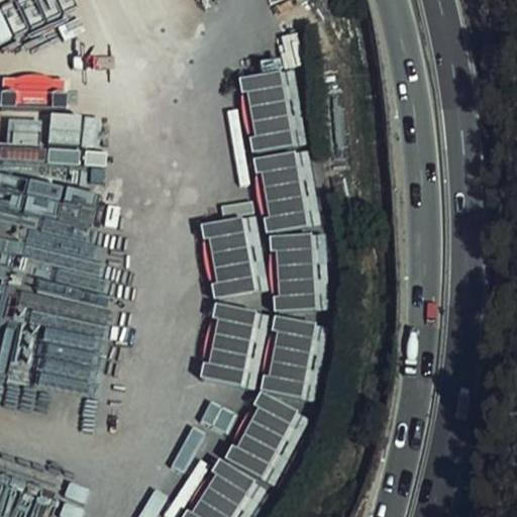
[(74,0),(15,0),(0,7),(0,43),(79,9),(74,0)]
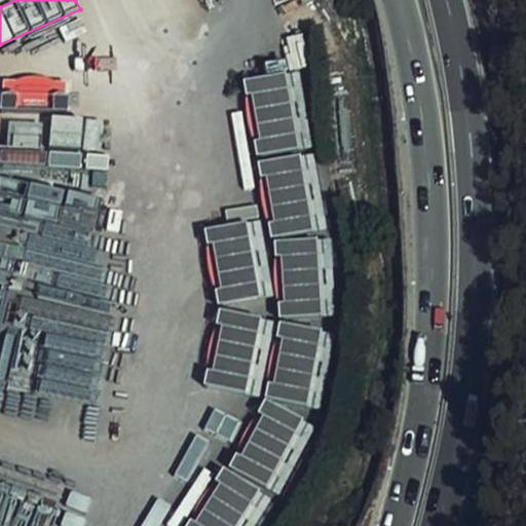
[(127,0),(132,10),(164,0),(127,0)]
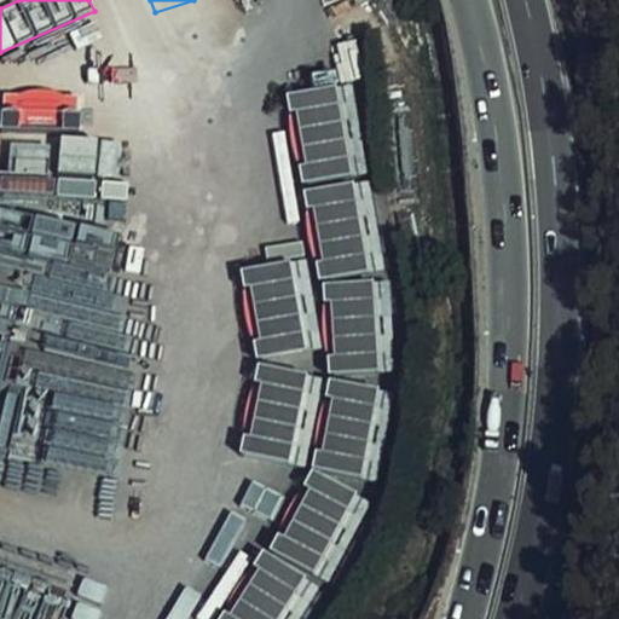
[(298,618),(316,588),(314,580),(328,580),(370,503),(329,480),(377,476),(388,458),(382,379),(395,379),(388,276),(374,277),(362,96),(331,80),(312,81),(305,93),(289,94),(300,247),(236,252),(250,466),(305,462),(218,618),(298,618)]
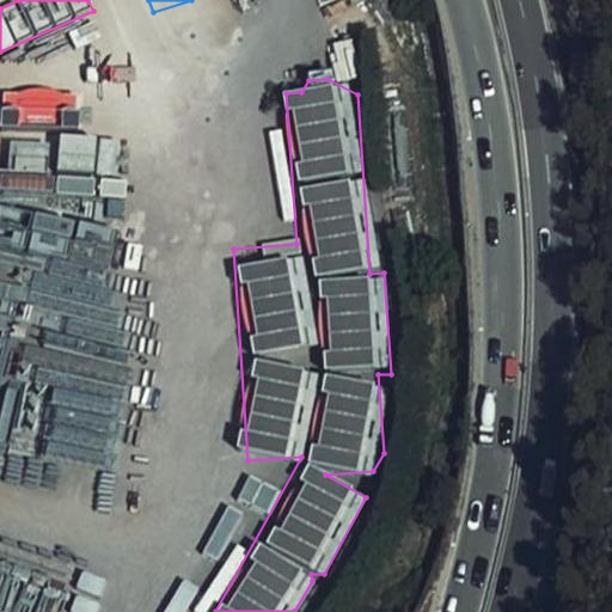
[(81,126),(79,87),(1,92),(4,132),(81,126)]
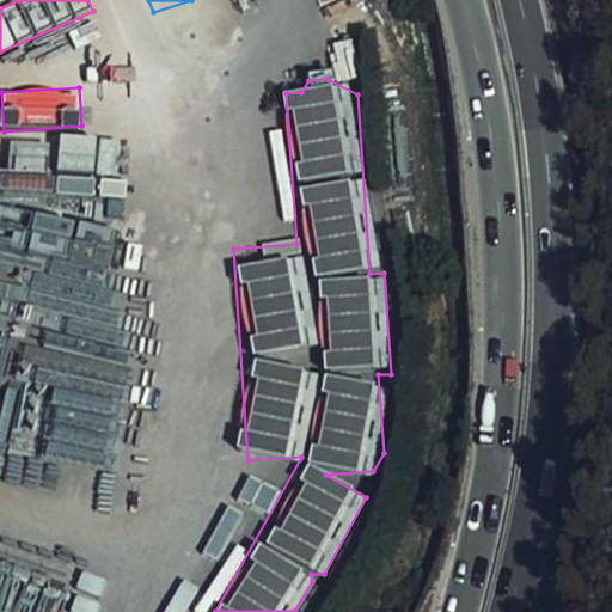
[(53,167),(87,170),(90,138),(55,135),(53,167)]
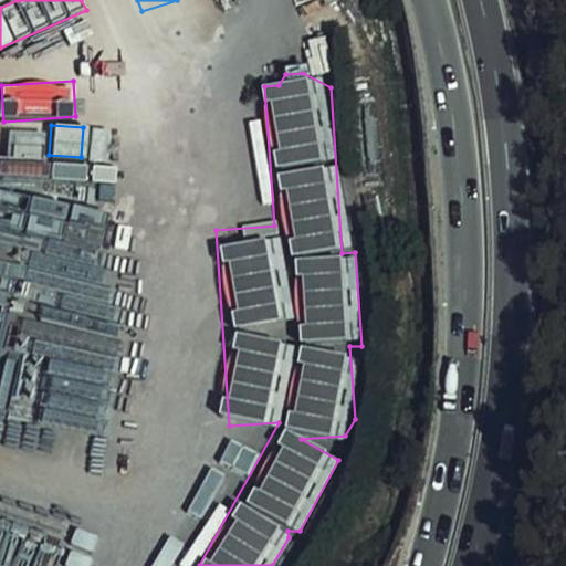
[(8,129),(9,157),(46,156),(45,128),(8,129)]
